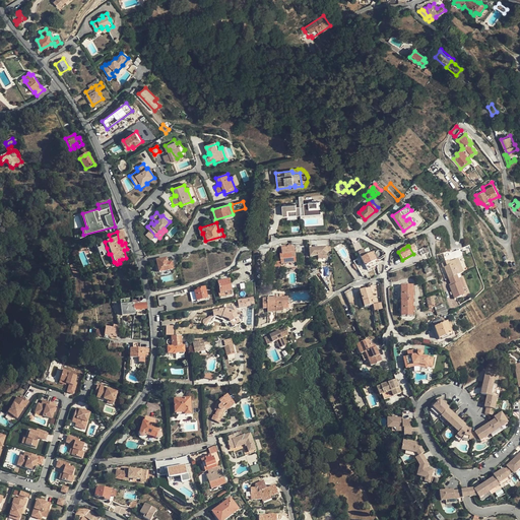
[(280,254),(280,261),(281,264),(296,262),(294,247),(290,248),(281,249),(281,254),(280,254)]
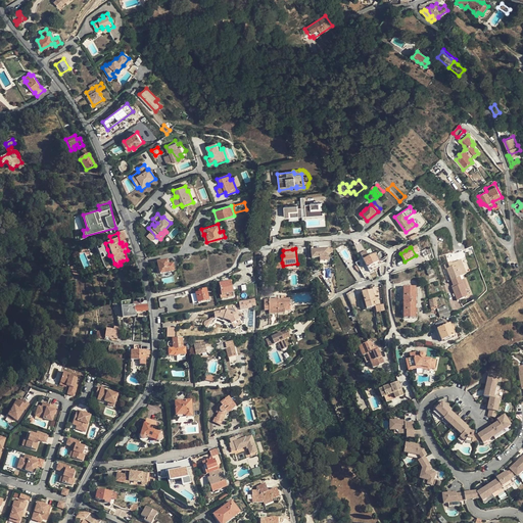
[(324,256),(324,259),(329,259),(328,248),(311,249),(312,256),(320,256),(324,256)]
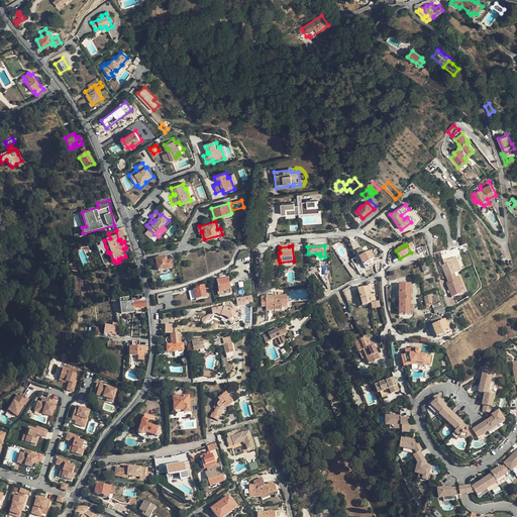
[(366,269),(370,266),(373,265),(376,263),(372,253),(373,252),(372,250),(365,253),(363,247),(356,250),(366,269)]
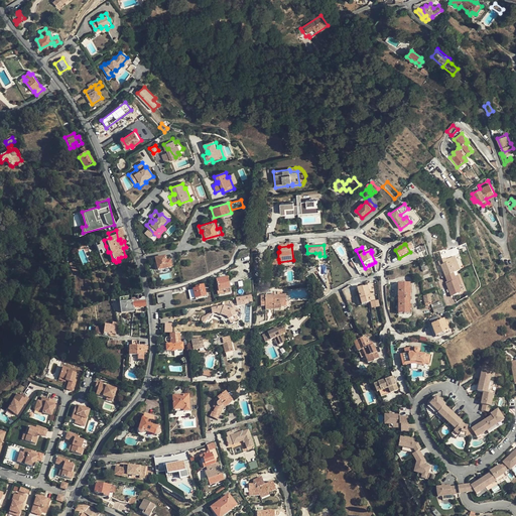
[(164,256),(154,258),(157,270),(171,267),(169,260),(165,261),(164,256)]
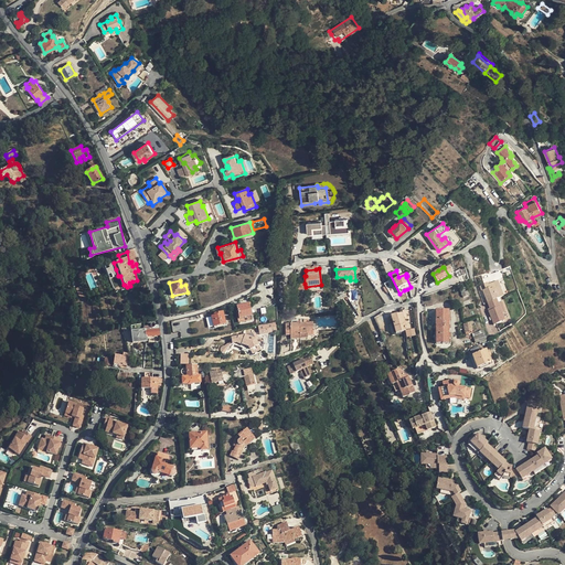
[(484,291),(489,302),(494,301),(499,299),(505,297),(500,283),(490,286),(489,284),(481,287),(482,291),(484,291)]
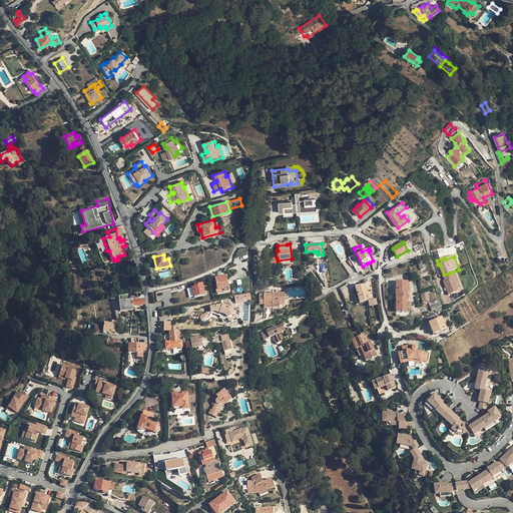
[(421,258),(416,260),(420,271),(426,269),(421,258)]
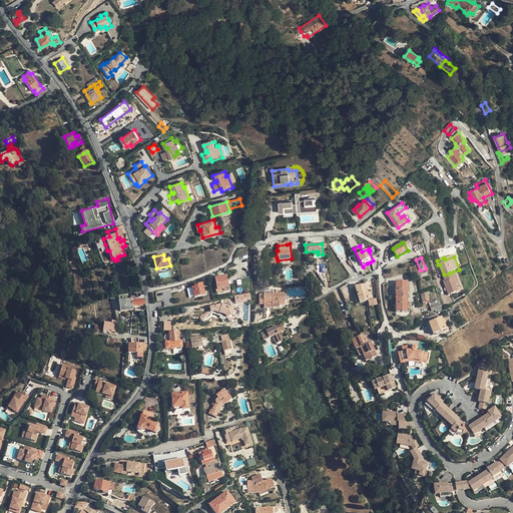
[(460,293),(457,285),(455,281),(459,279),(457,275),(455,276),(451,277),(449,274),(444,275),(446,281),(447,284),(445,284),(448,293),(452,291),(454,295),(460,293)]
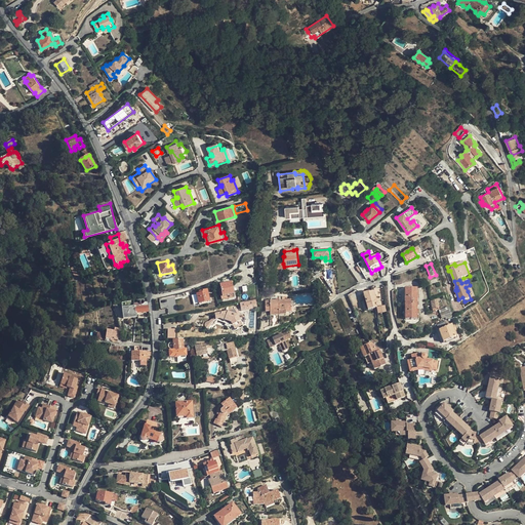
[(219,285),(221,296),(234,294),(232,283),(219,285)]
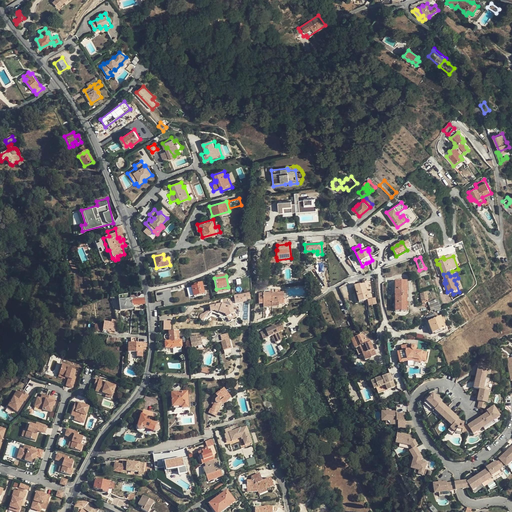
[(407,282),(395,282),(395,312),(407,312),(407,282)]
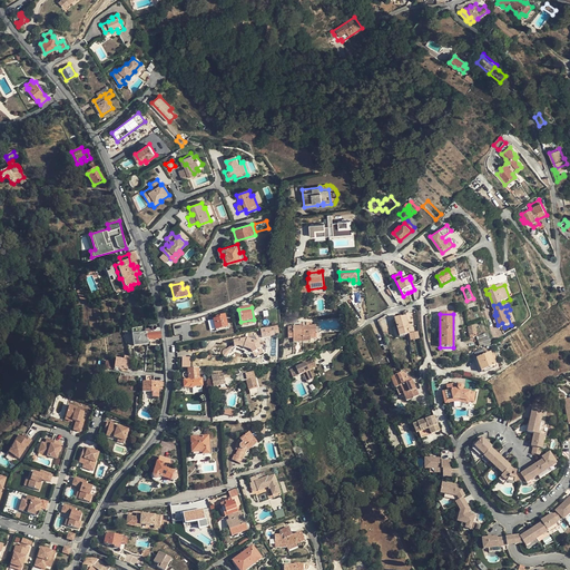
[(219,318),(216,320),(214,320),(216,330),(227,327),(225,315),(219,316),(219,318)]
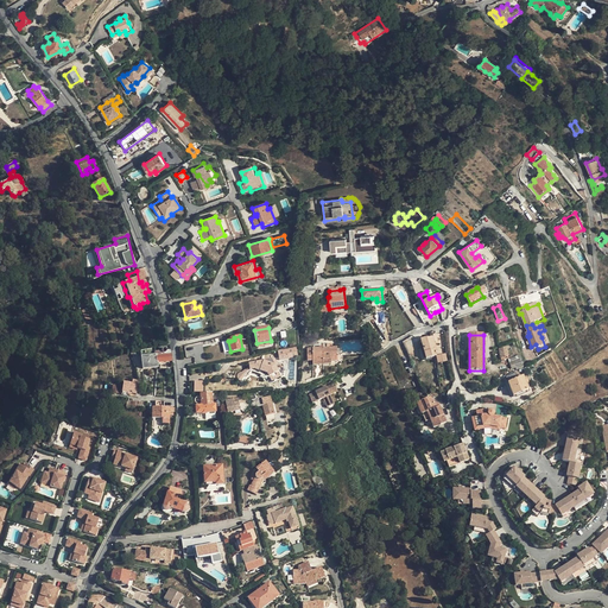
[(436,356),(435,352),(434,348),(436,348),(432,337),(428,339),(428,337),(420,339),(426,359),(436,356)]
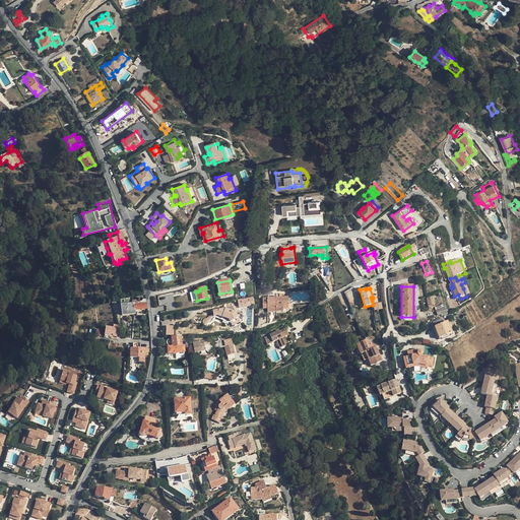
[(279,298),(276,298),(276,299),(273,299),(273,298),(263,298),(263,308),(267,308),(267,310),(276,310),(276,308),(282,308),(282,311),(287,311),(287,303),(288,303),(288,298),(283,298),(283,293),(279,294),(279,298)]
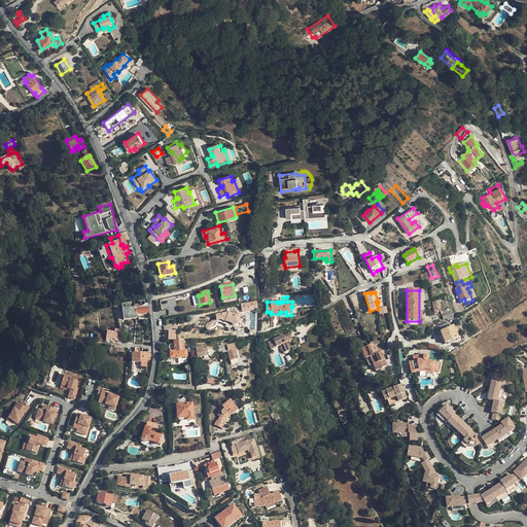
[(147,304),(144,304),(144,305),(143,306),(142,306),(141,306),(140,305),(135,305),(134,302),(121,304),(124,319),(130,319),(130,317),(137,316),(137,314),(148,313),(147,304)]
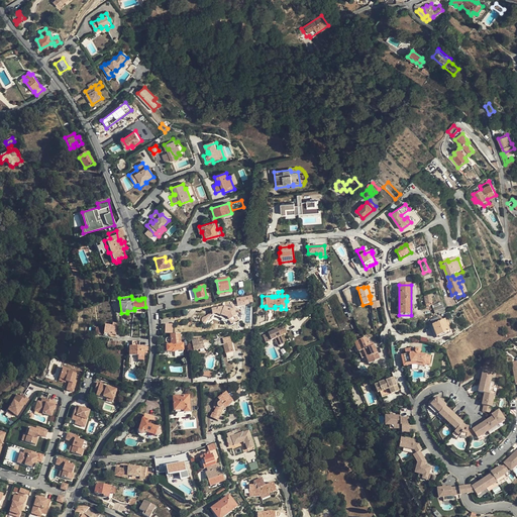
[(430,296),(424,298),(425,305),(432,304),(430,296)]
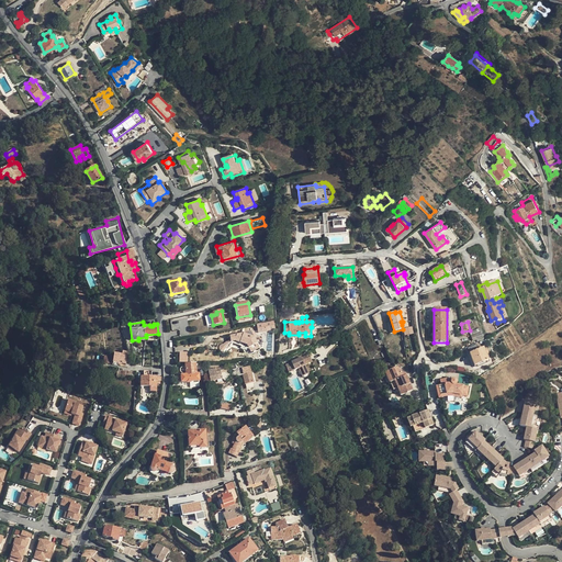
[(268,323),(257,325),(258,333),(269,330),(268,323)]
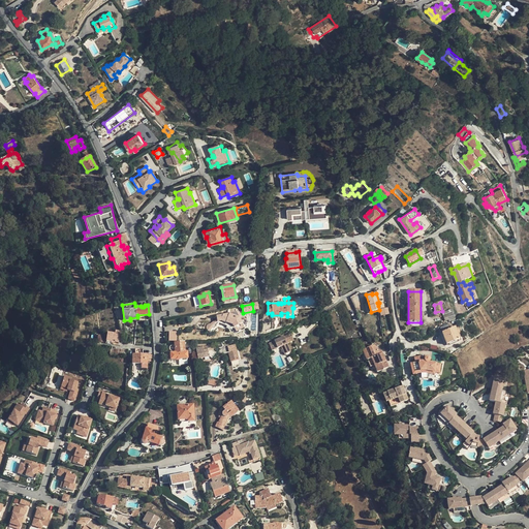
[(446,324),(456,321),(452,310),(443,313),(446,324)]
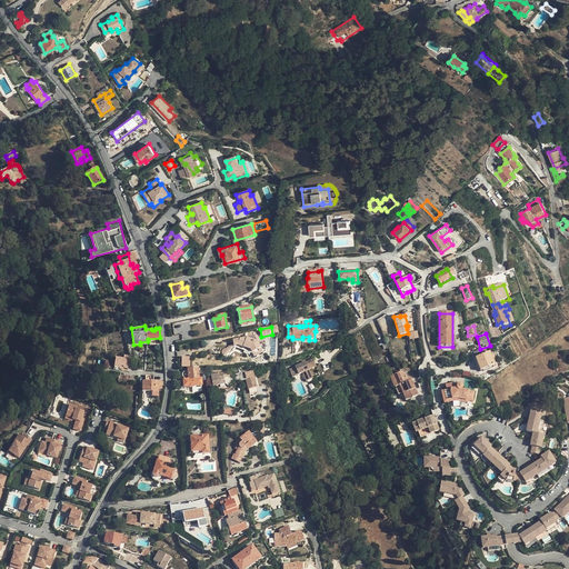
[(233,340),(233,343),(233,347),(236,348),(245,351),(245,349),(251,351),(250,353),(252,355),(255,358),(262,353),(258,343),(260,341),(258,337),(233,340)]
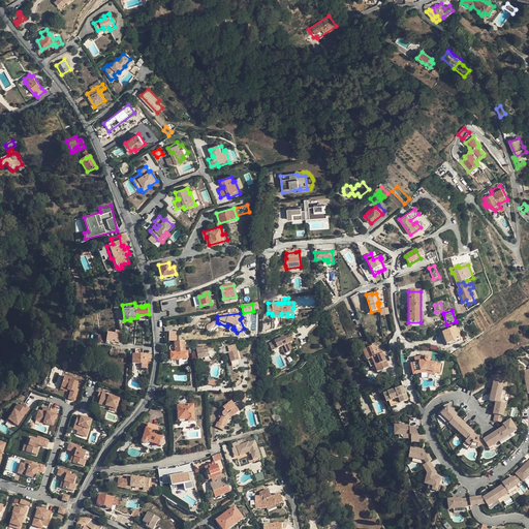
[(213,325),(215,324),(217,322),(217,319),(211,324),(209,324),(208,325),(207,327),(207,328),(207,329),(207,330),(209,332),(213,325)]
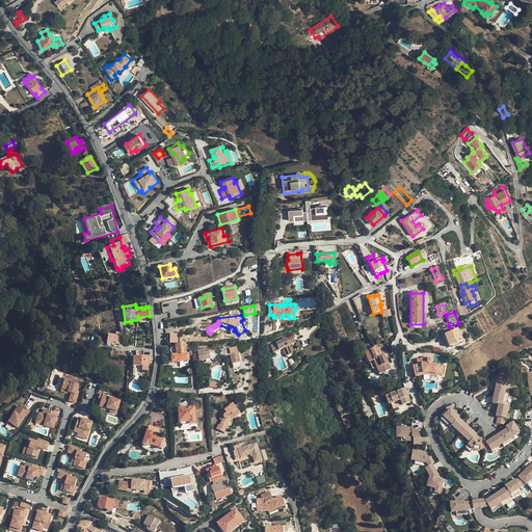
[(443,331),(445,336),(455,331),(453,327),(443,331)]
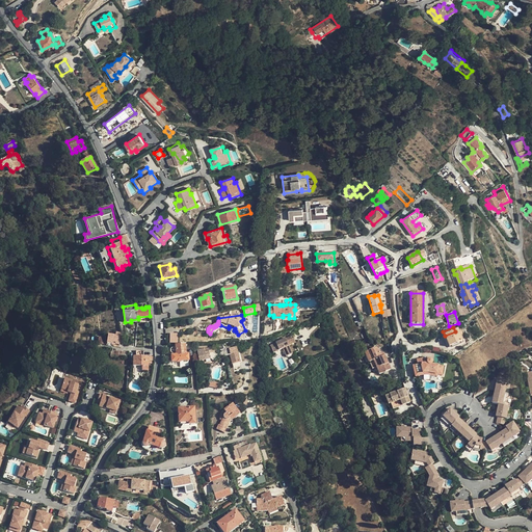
[(457,330),(455,331),(445,336),(450,347),(461,342),(460,338),(459,335),(457,330)]
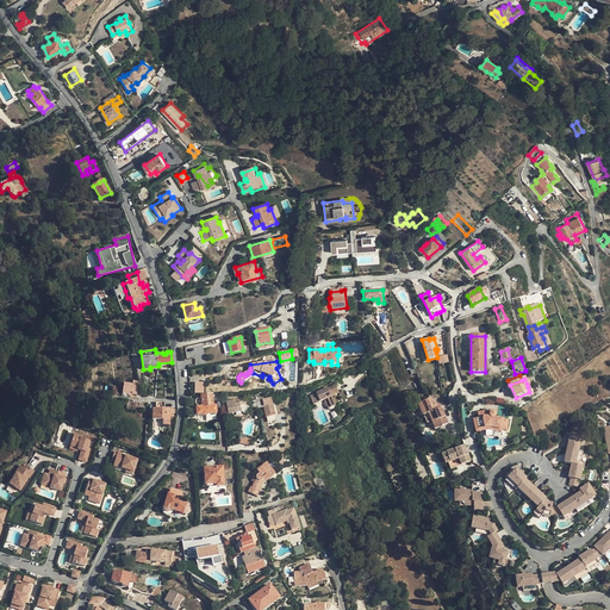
[(124,383),(123,387),(123,393),(128,394),(132,394),(137,396),(138,383),(132,381),(132,384),(124,383)]
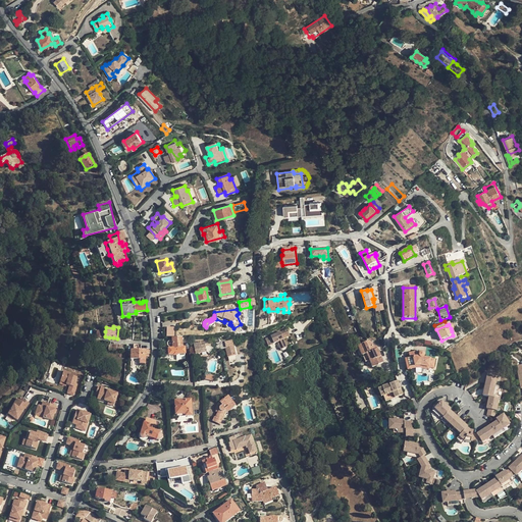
[(286,330),(280,332),(276,334),(265,338),(268,346),(277,342),(281,350),(294,345),(286,330)]
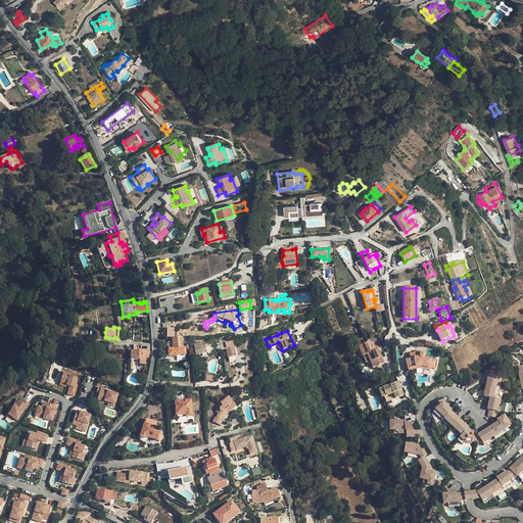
[(182,339),(181,339),(176,339),(173,339),(173,343),(171,342),(169,342),(169,343),(168,344),(168,346),(170,347),(170,350),(169,350),(170,357),(171,357),(171,364),(184,363),(183,355),(185,355),(185,349),(183,349),(182,339)]
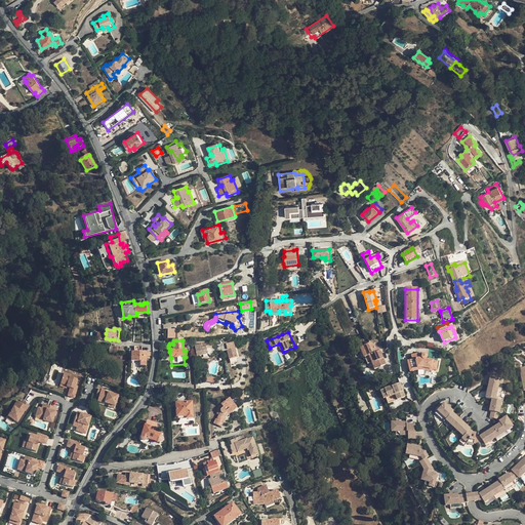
[(200,346),(195,347),(197,356),(207,355),(210,357),(214,352),(210,349),(209,344),(204,345),(204,342),(200,342),(200,346)]
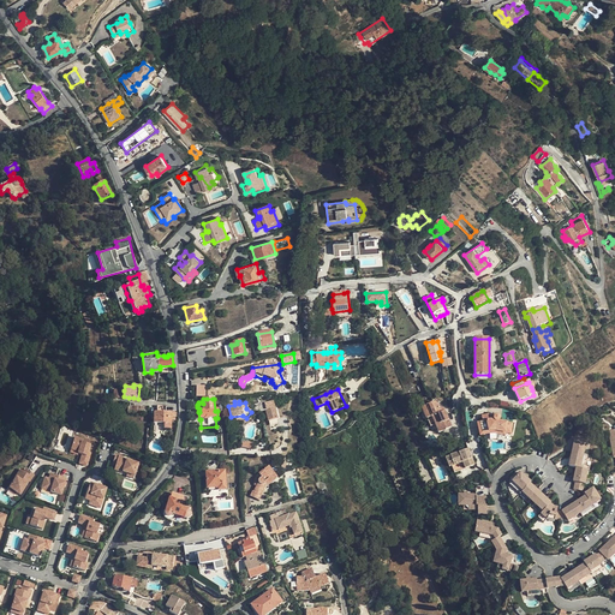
[(273,401),(264,404),(268,421),(276,419),(273,401)]
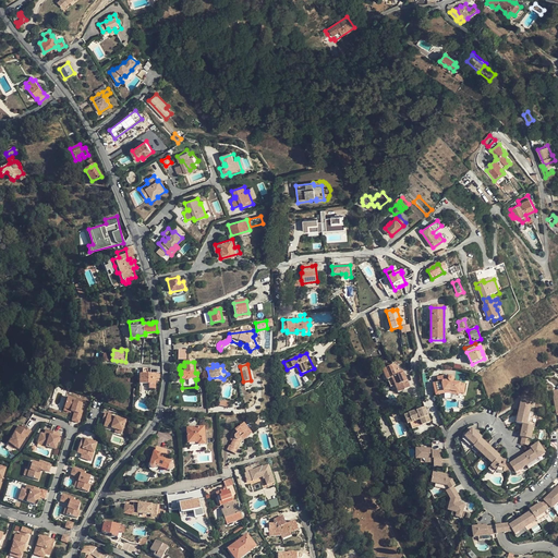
[(384,370),(388,379),(391,378),(395,385),(398,392),(410,387),(402,371),(400,371),(398,367),(397,368),(395,364),(384,370)]
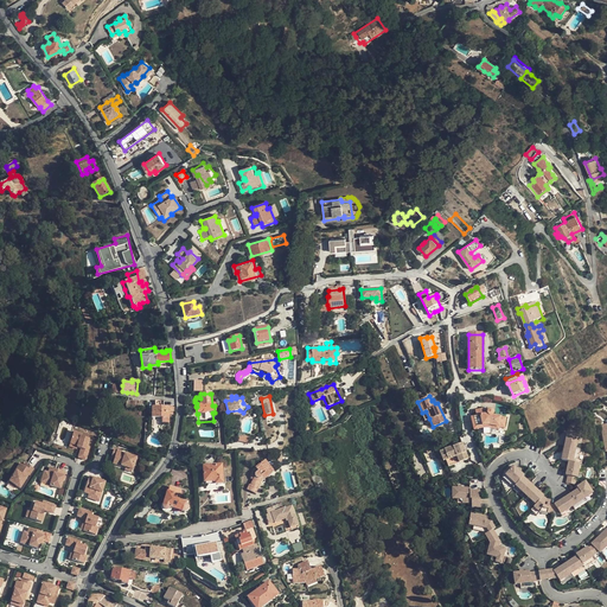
[(170,423),(170,415),(170,411),(173,411),(174,411),(174,408),(164,407),(164,401),(155,401),(155,407),(152,407),(152,417),(154,417),(158,417),(161,417),(161,423),(170,423)]
